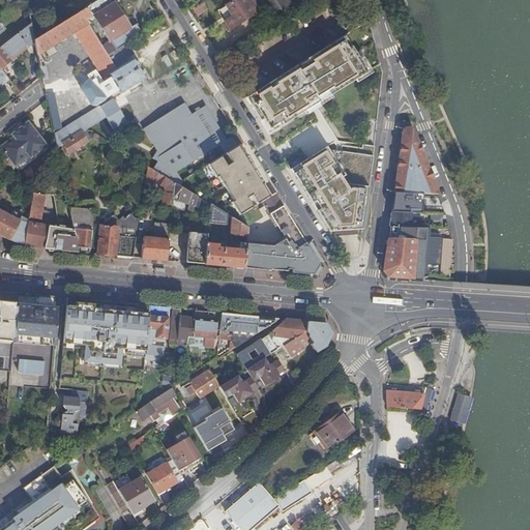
[(119,0),(98,0),(86,8),(88,13),(89,16),(88,17),(85,20),(88,24),(96,18),(110,39),(101,46),(108,55),(127,42),(142,33),(136,23),(129,27),(115,3),(119,0)]
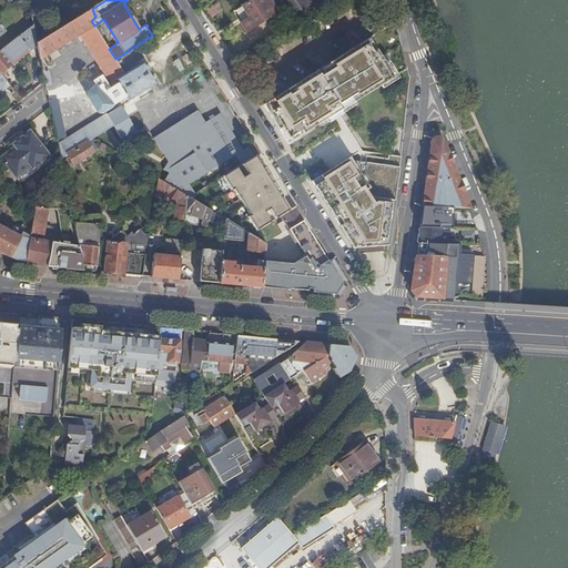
[(249,0),(241,6),(249,18),(241,22),(246,31),(276,13),(269,0),(249,0)]
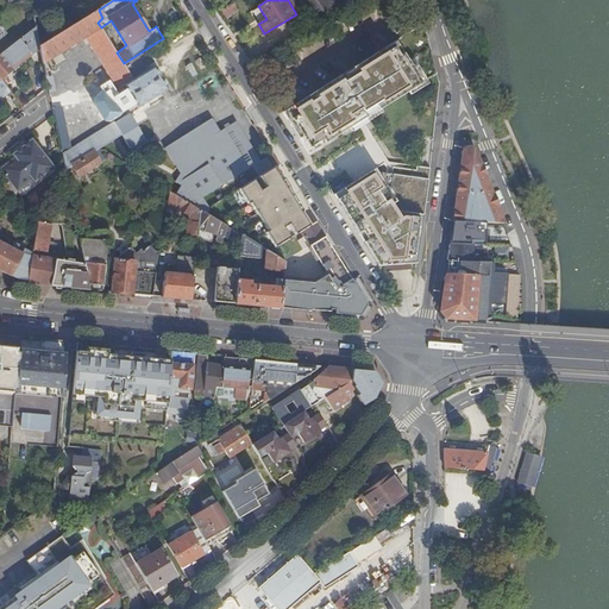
[(302,0),(316,20),(326,14),(316,0),(302,0)]
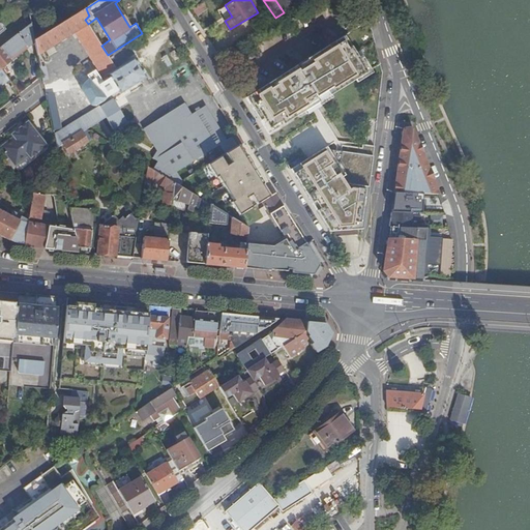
[(275,0),(284,12),(291,7),(286,0),(275,0)]
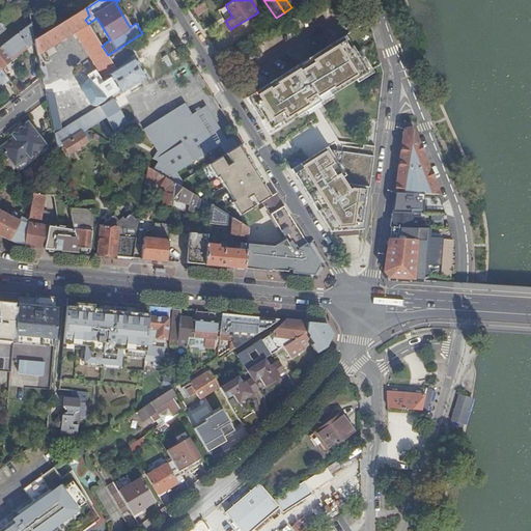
[(204,1),(191,9),(195,17),(208,8),(204,1)]
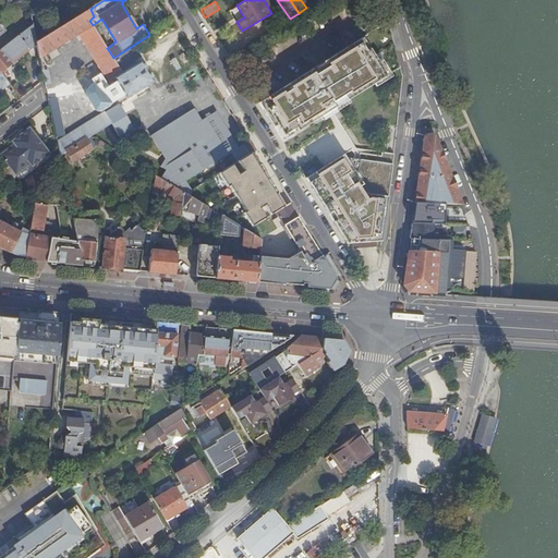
[(113,79),(125,97),(126,98),(128,98),(154,81),(141,60),(133,64),(132,61),(138,58),(138,57),(141,56),(134,45),(113,58),(107,48),(93,25),(89,21),(93,17),(94,16),(93,14),(91,9),(36,41),(36,44),(39,58),(79,34),(108,82),(113,79)]
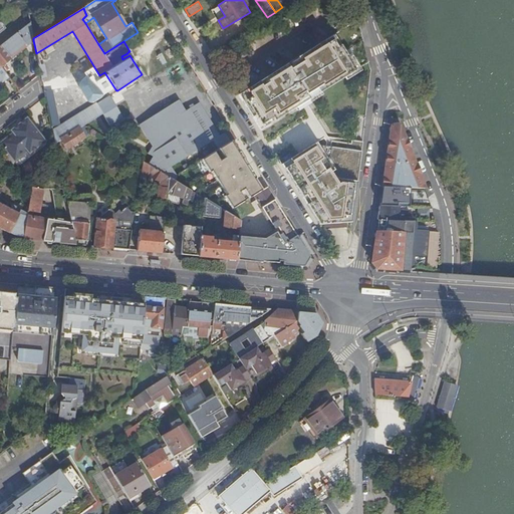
[(0,65),(33,40),(33,38),(30,23),(0,45),(0,65)]
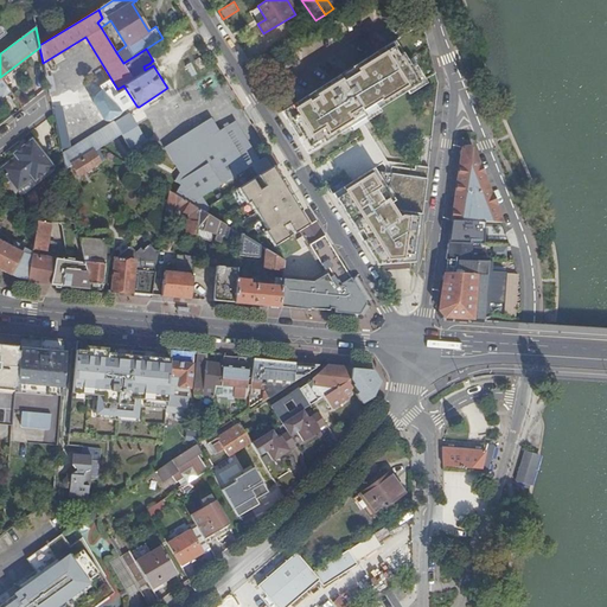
[(339,76),(281,112),(299,139),(302,136),(310,147),(323,139),(325,142),(421,82),(416,75),(421,72),(414,63),(410,65),(402,52),(398,55),(393,46),(378,56),(376,52),(352,68),(352,69),(344,75),(347,80),(343,82),(339,76)]
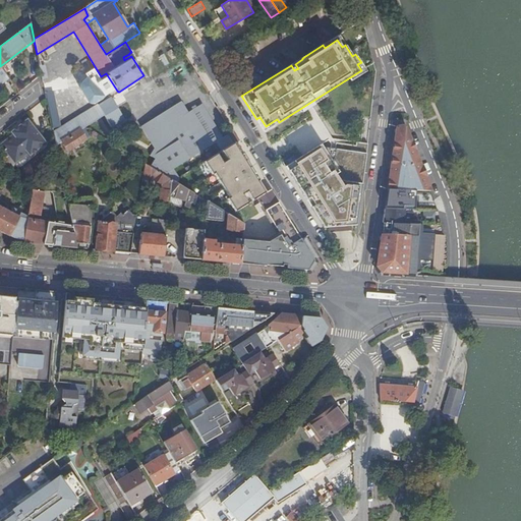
[(7,81),(9,80),(0,67),(0,80),(2,82),(6,79),(7,81)]
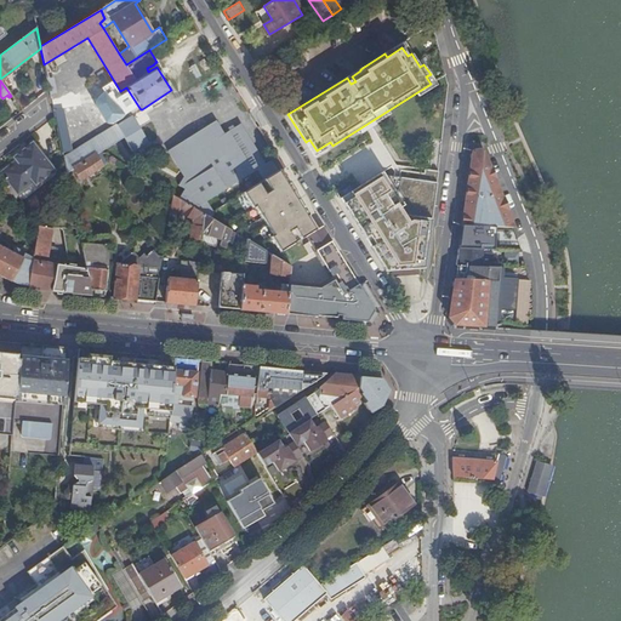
[(132,115),(117,125),(124,136),(134,151),(149,141),(141,126),(149,121),(143,112),(140,114),(137,110),(132,113),(132,115)]
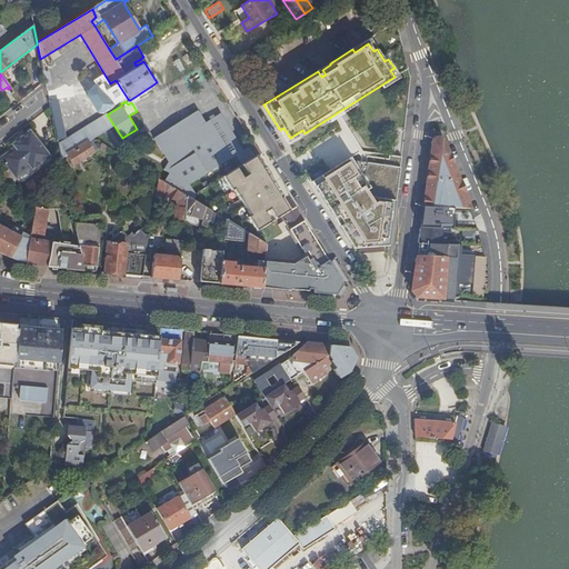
[(49,105),(49,107),(50,107),(56,135),(65,133),(58,103),(49,105)]
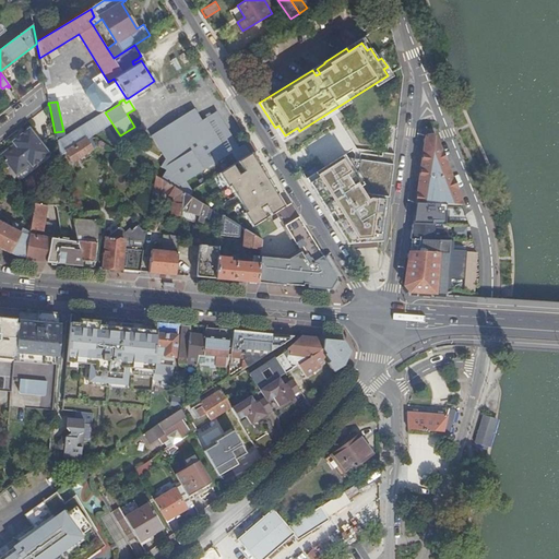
[(166,169),(162,178),(183,192),(191,197),(193,193),(186,181),(228,155),(213,130),(209,133),(201,120),(194,109),(151,135),(165,159),(161,166),(166,169)]
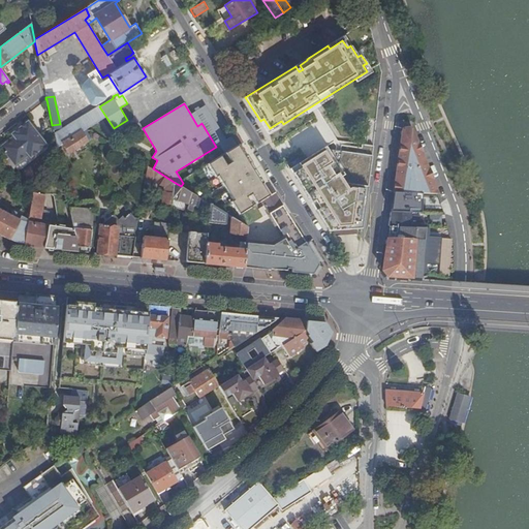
[(204,105),(190,114),(197,126),(201,123),(216,147),(219,145),(225,153),(229,151),(223,142),(225,139),(204,105)]
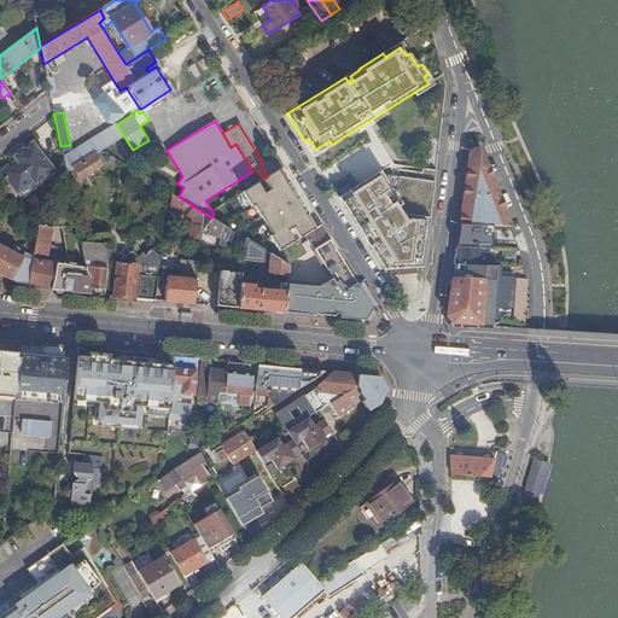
[(116,124),(63,158),(66,173),(73,169),(99,152),(100,151),(120,139),(123,135),(116,124)]
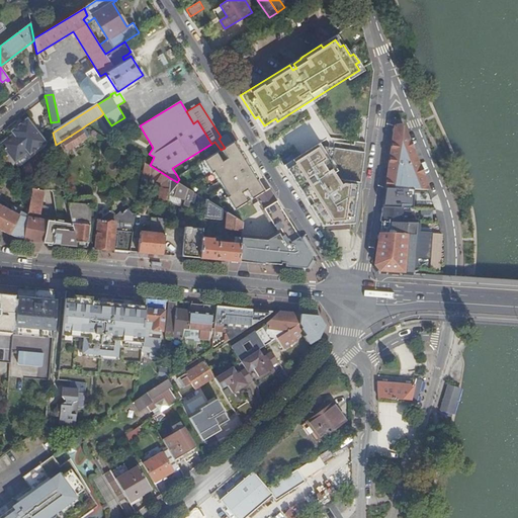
[(12,133),(0,142),(0,144),(14,162),(27,152),(29,154),(46,141),(26,116),(15,126),(17,128),(12,133)]
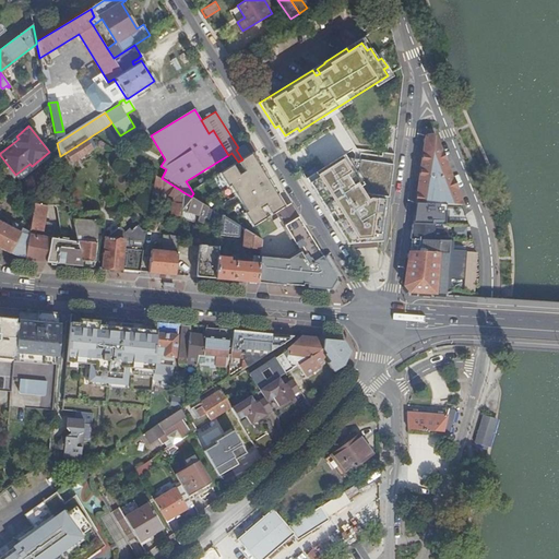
[(432,203),(462,204),(435,135),(433,135),(427,137),(426,137),(416,202),(432,203)]
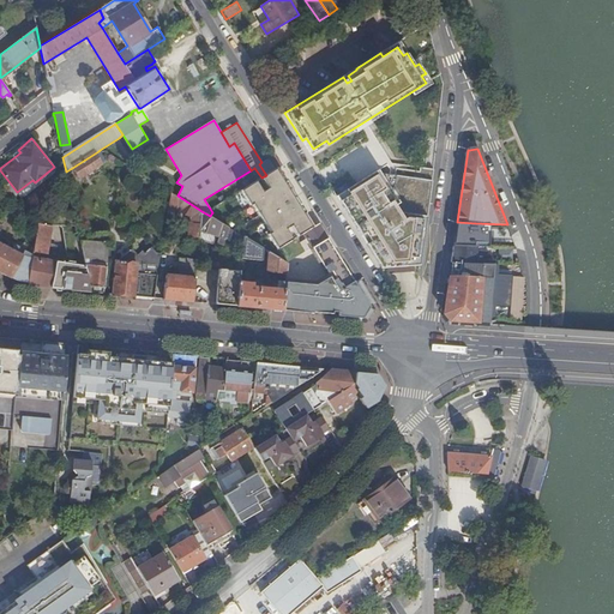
[(98,151),(72,168),(79,178),(100,166),(106,161),(98,151)]
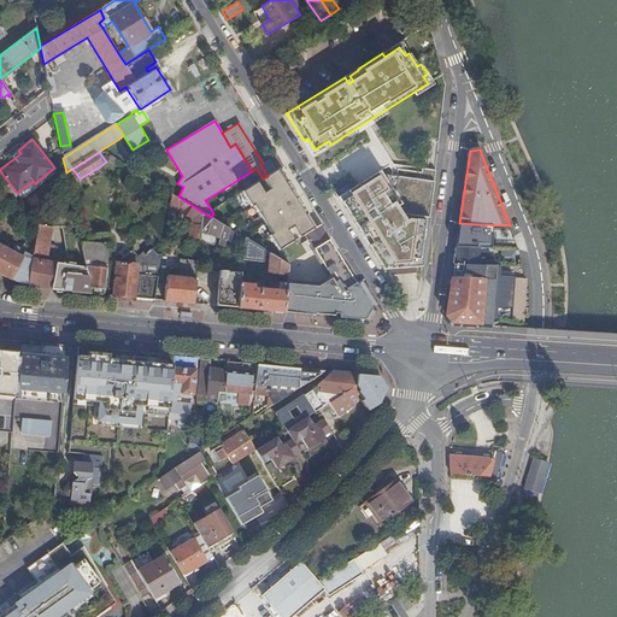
[(268,176),(277,170),(270,159),(263,163),(260,165),(268,176)]
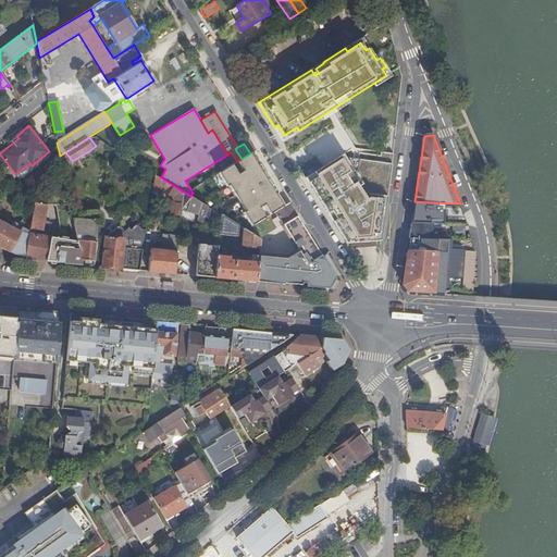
[(284,206),(250,153),(242,159),(237,161),(236,162),(243,171),(238,174),(232,164),(219,173),(226,186),(229,185),(245,211),(244,213),(251,226),(265,218),(259,208),(263,205),(270,214),(271,214),(275,211),(284,206)]
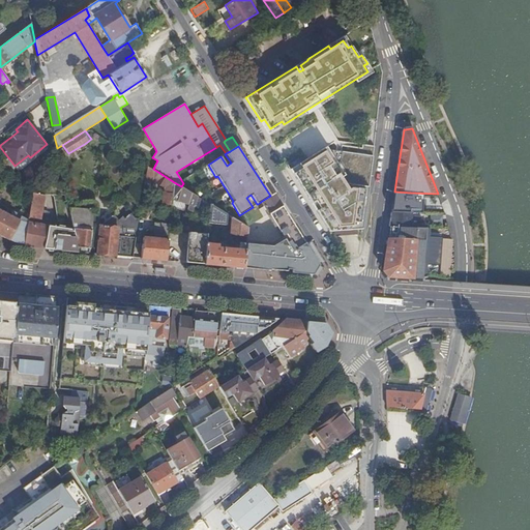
[(326,147),(291,170),(329,231),(346,230),(363,229),(374,155),(327,149),(326,147)]
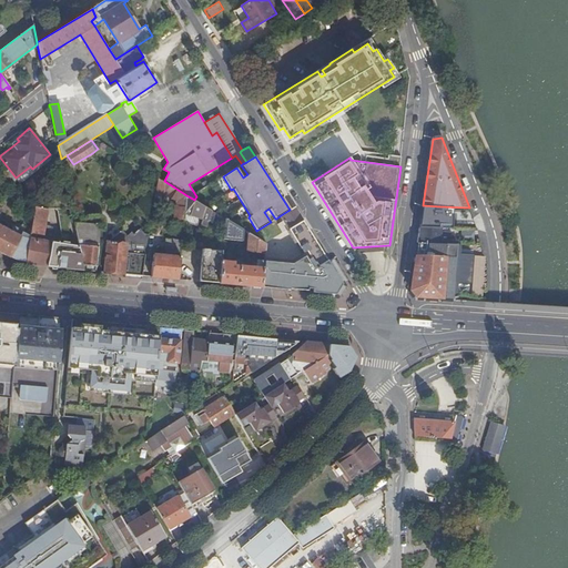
[(164,181),(159,178),(156,193),(164,193),(178,201),(176,205),(175,205),(174,219),(184,220),(185,213),(186,195),(164,181)]
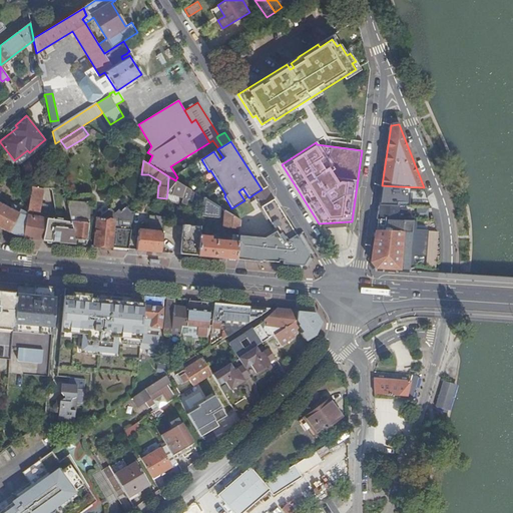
[(25,226),(23,236),(43,240),(46,219),(38,217),(43,187),(64,188),(62,176),(33,175),(25,226)]
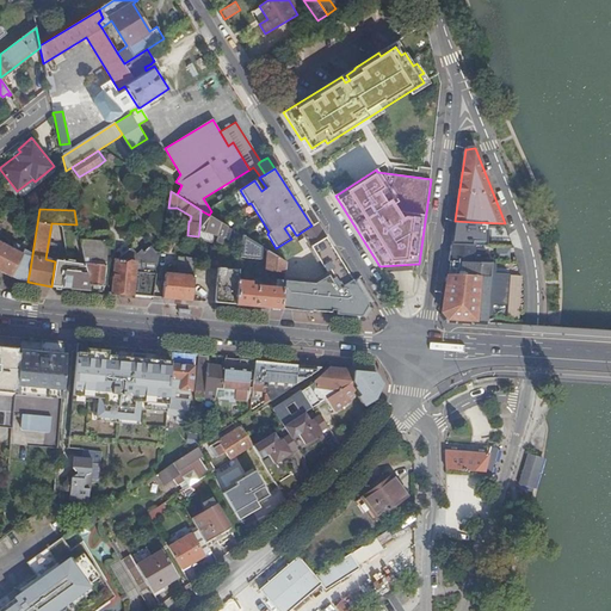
[(209,215),(201,210),(199,229),(218,235),(216,241),(222,244),(224,238),(226,235),(229,238),(229,240),(242,244),(244,236),(232,229),(209,215)]
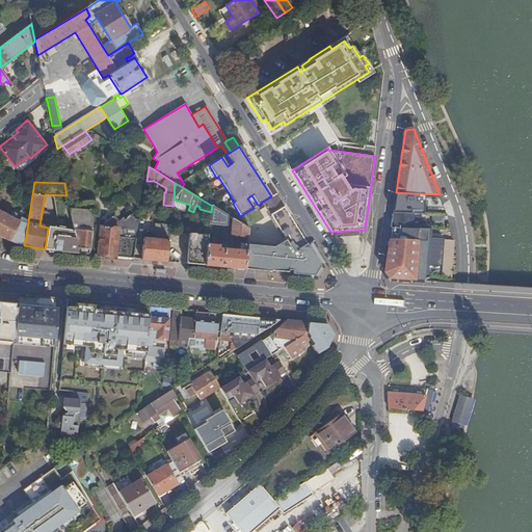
[(396,192),(393,213),(413,214),(413,210),(408,209),(411,193),(396,192)]
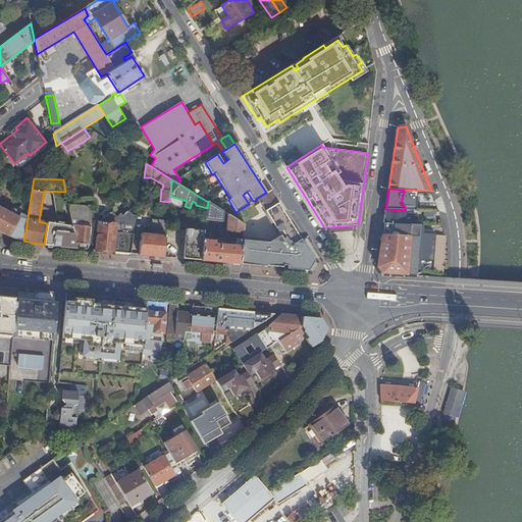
[(278,203),(270,190),(266,193),(258,198),(265,211),(278,203)]
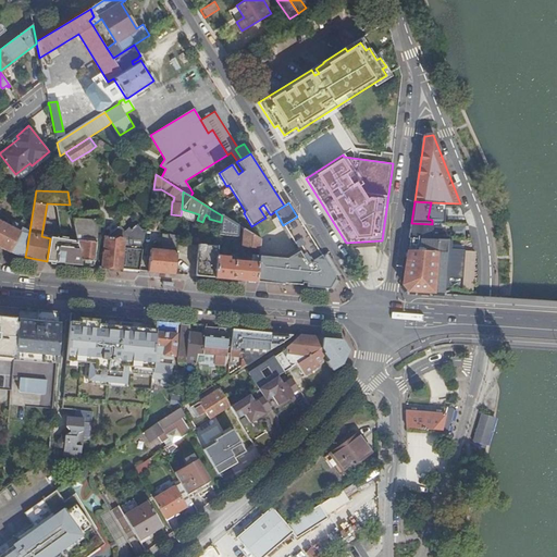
[(222,215),(223,217),(226,211),(214,203),(211,209),(222,215)]
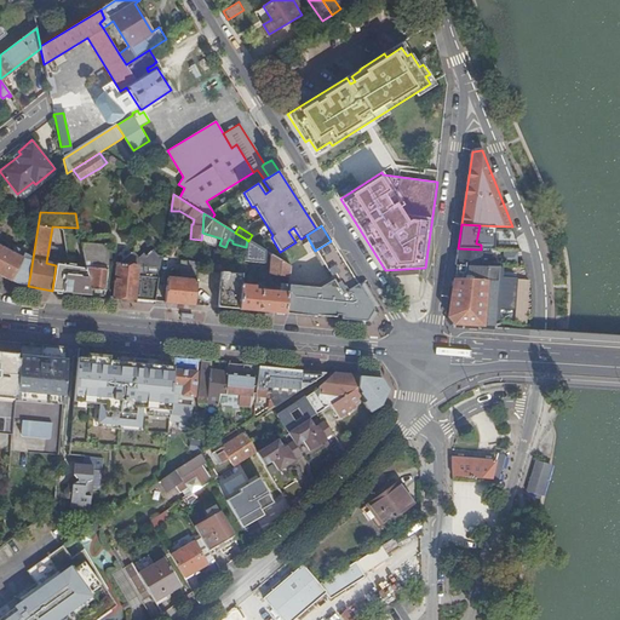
[(201,240),(190,239),(188,262),(199,263),(201,240)]
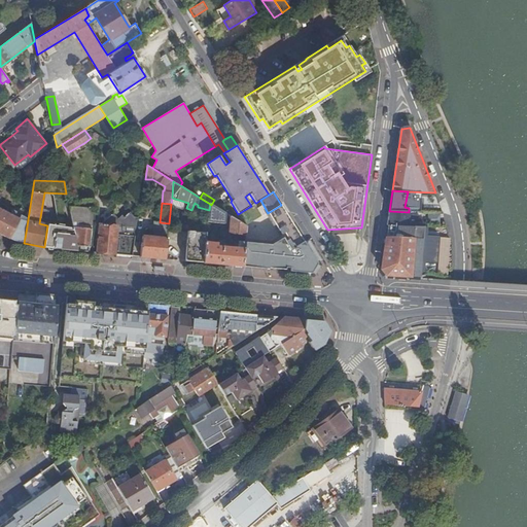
[(209,210),(208,221),(224,222),(225,214),(211,205),(210,204),(209,210)]
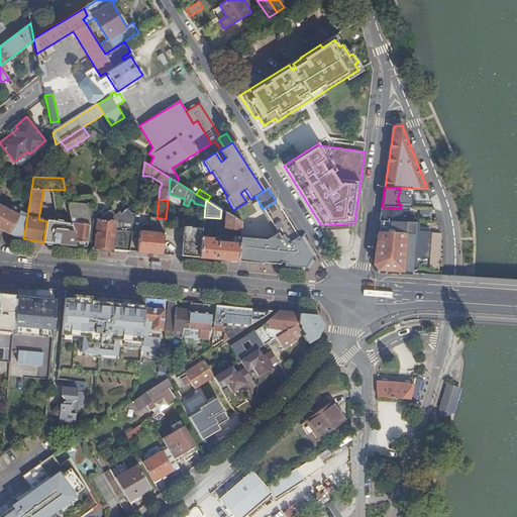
[(280,208),(276,201),(263,209),(268,215),(280,208)]
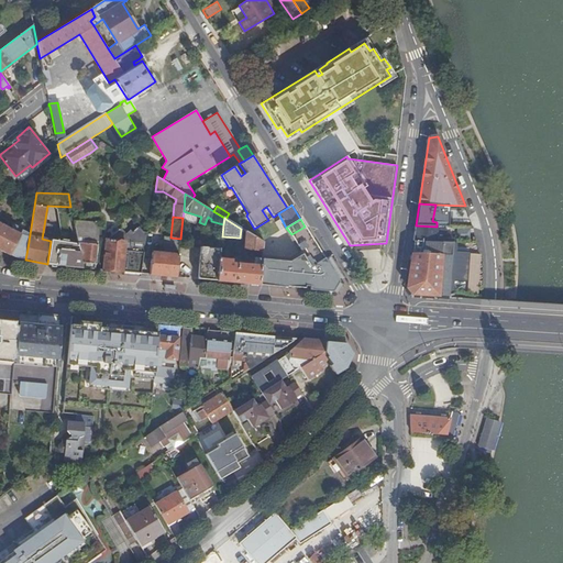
[(454,228),(474,229),(470,219),(455,219),(454,228)]
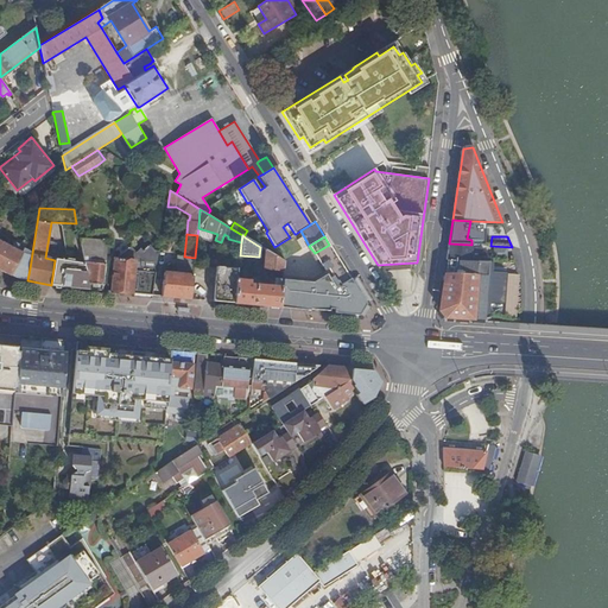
[(83,259),(89,290),(103,291),(108,240),(78,238),(83,259)]
